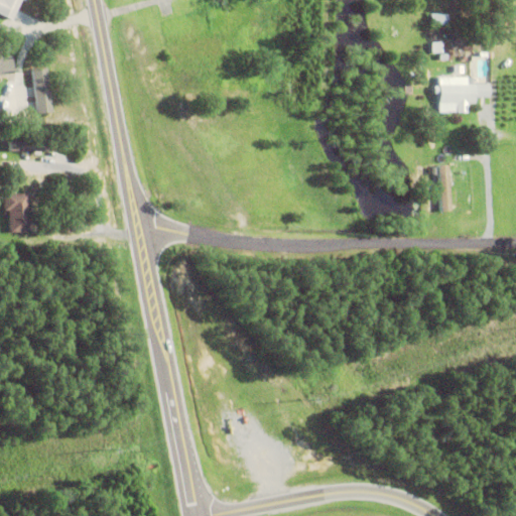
[(0,0),(23,0),(22,2),(20,1),(10,21),(0,16),(0,0)]
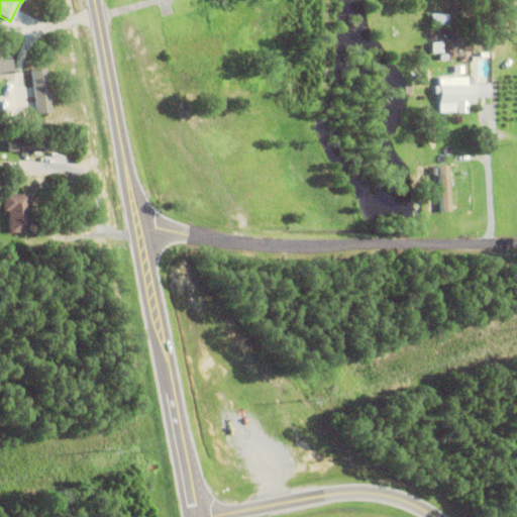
[(430,14),(447,14),(447,26),(430,26),(430,14)]
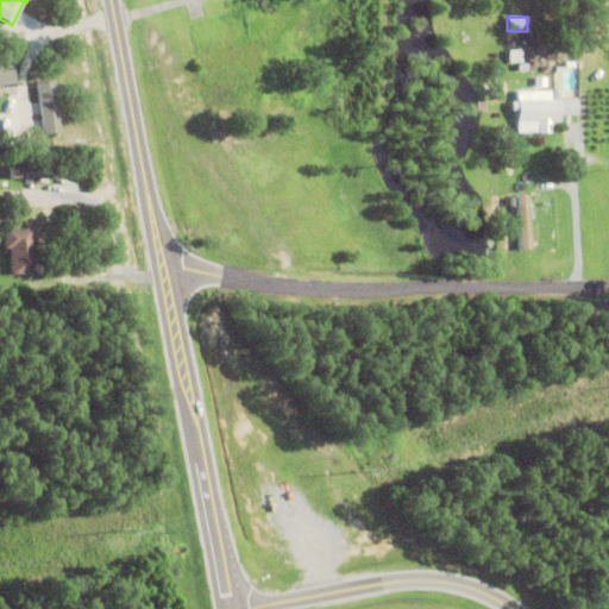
[(507,62),(507,51),(518,51),(516,62),(507,62)]
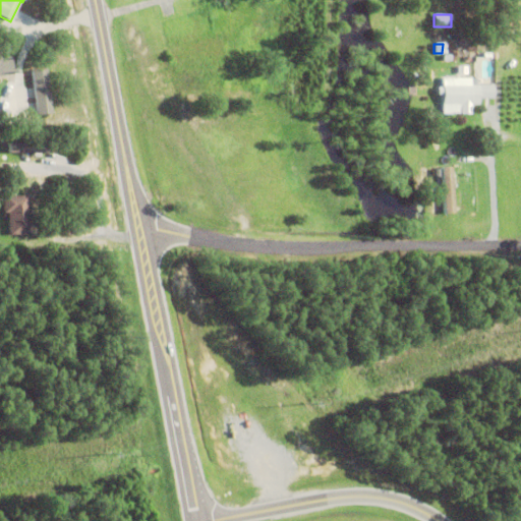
[(0,58),(10,58),(12,75),(0,76),(0,58)]
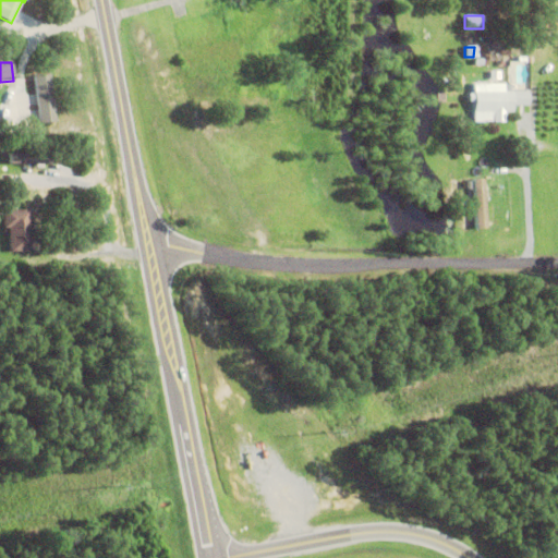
[(33,76),(49,74),(56,122),(39,124),(33,76)]
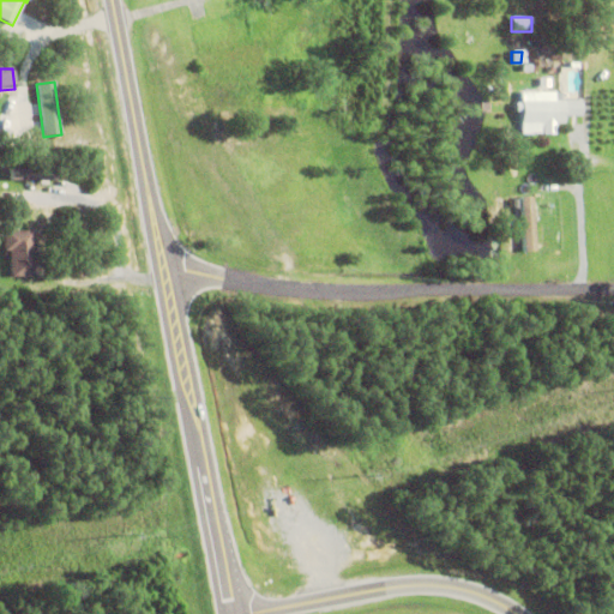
[(567,118),(564,118),(564,124),(555,124),(555,136),(519,136),(519,113),(515,113),(515,104),(519,104),(519,92),(554,92),(554,101),(563,101),(563,107),(567,107),(567,118)]
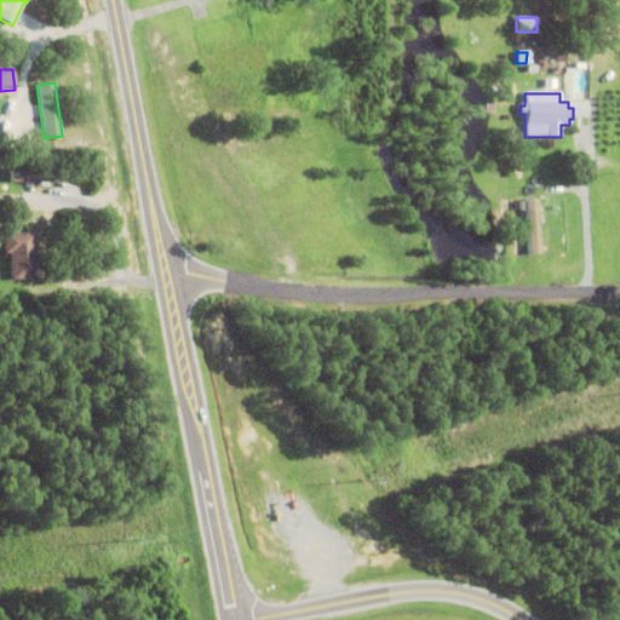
[(521,199),(523,254),(535,253),(533,197),(521,199)]
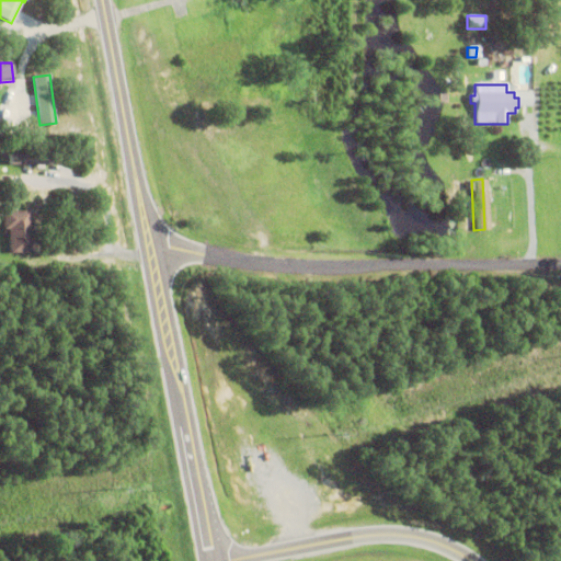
[(9,254),(8,238),(3,238),(2,213),(29,212),(31,253),(9,254)]
